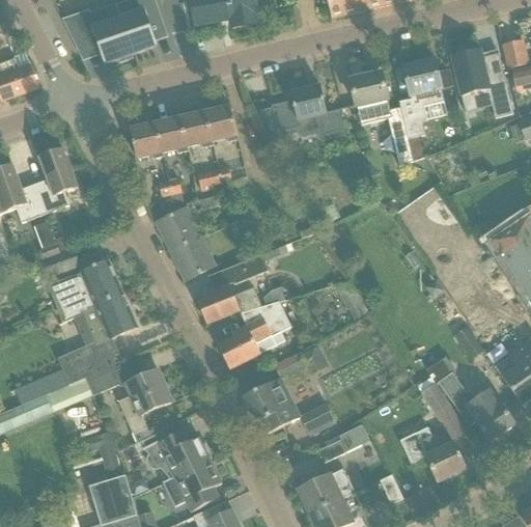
[(139,11),(120,18),(133,53),(155,45),(154,40),(150,33),(165,28),(155,0),(135,0),(139,11)]
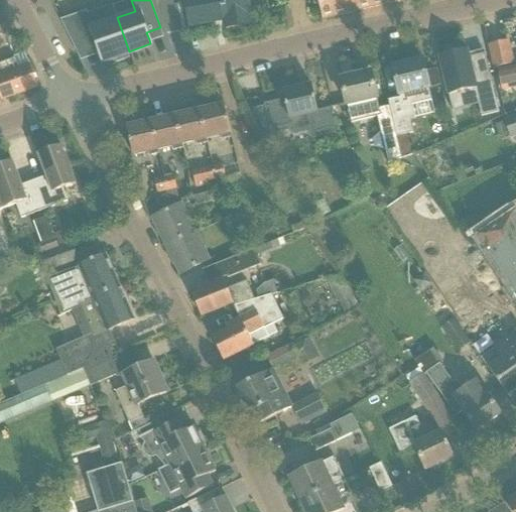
[(185,0),(189,23),(215,19),(214,17),(220,16),(221,18),(224,18),(225,26),(249,22),(248,13),(251,13),(248,0),(185,0)]
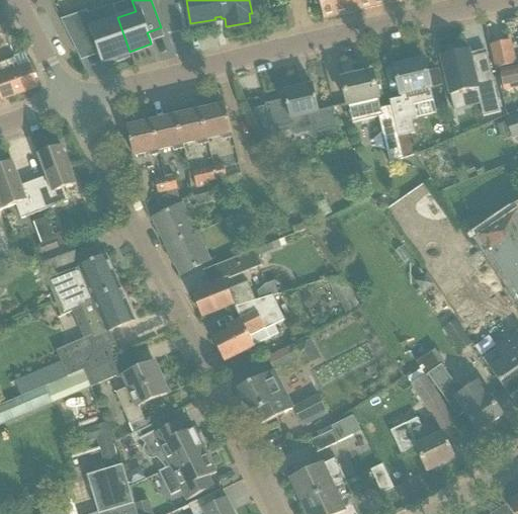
[(319,0),(323,16),(342,11),(339,0),(319,0)]
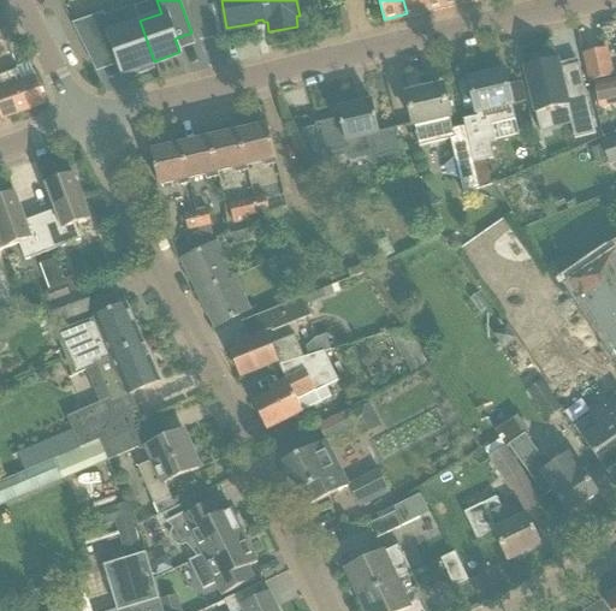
[(403,0),(407,13),(428,9),(425,0),(403,0)]
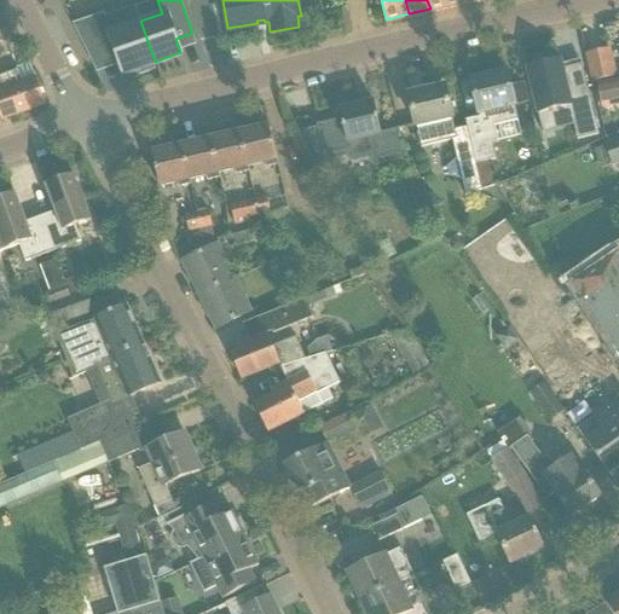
[(103,10),(71,21),(92,59),(116,51),(120,62),(123,73),(138,68),(139,71),(154,67),(152,62),(155,62),(140,21),(110,30),(104,13),(103,10)]
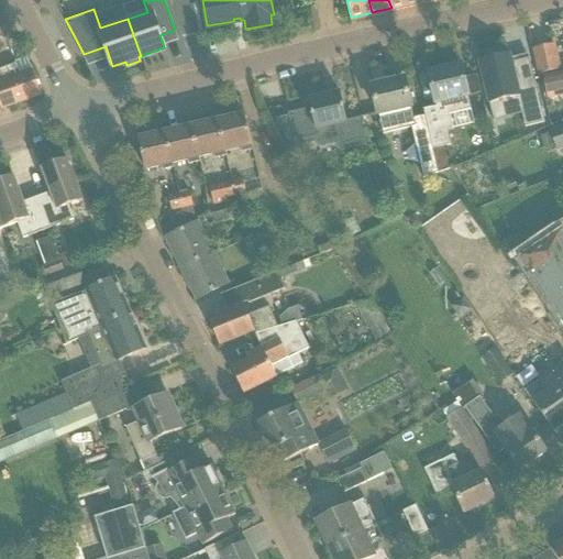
[(554,42),(532,46),(538,72),(560,67),(559,63),(554,42)]
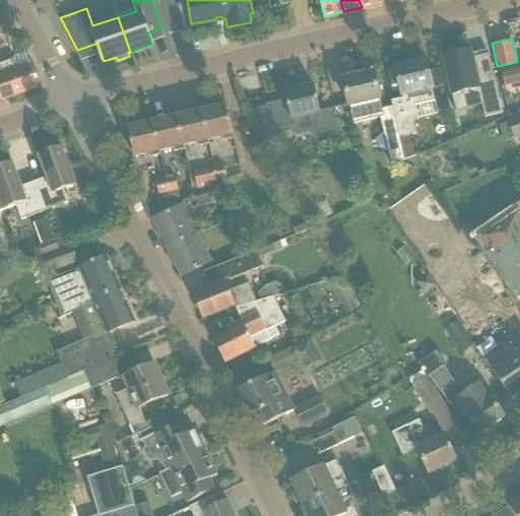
[(470,47),(442,54),(452,93),(478,87),(481,103),(484,115),(503,111),(489,52),(472,56),(471,51),(470,47)]
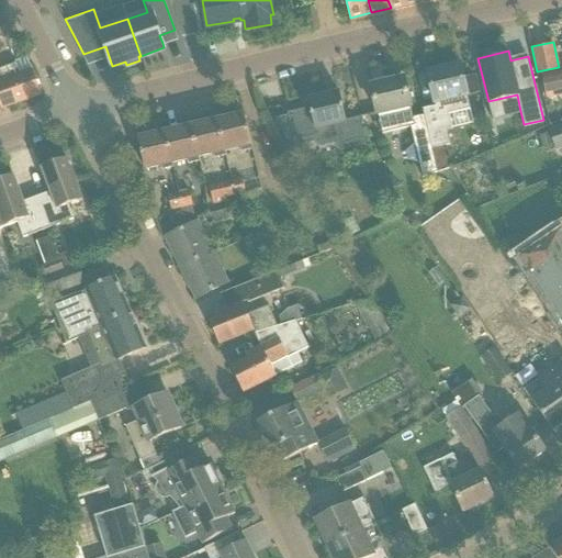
[(0,105),(0,107),(41,92),(32,67),(20,71),(15,62),(0,66),(0,105)]
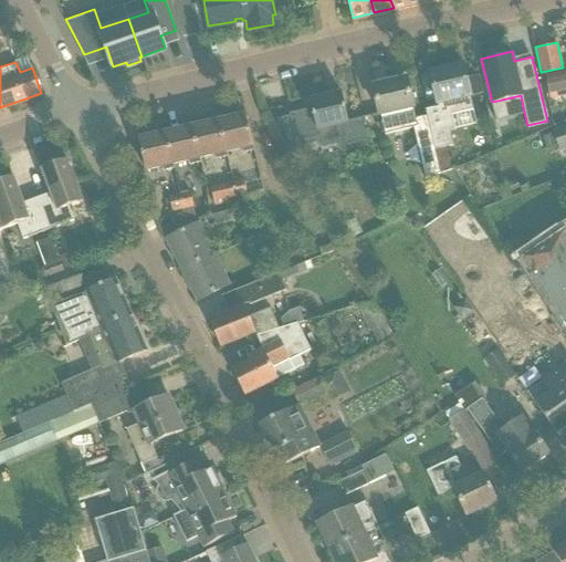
[(438,104),(426,107),(427,113),(435,145),(446,143),(452,142),(449,127),(454,126),(450,112),(472,106),(469,94),(470,94),(468,85),(463,63),(430,71),(436,92),(437,102),(438,102),(438,104)]
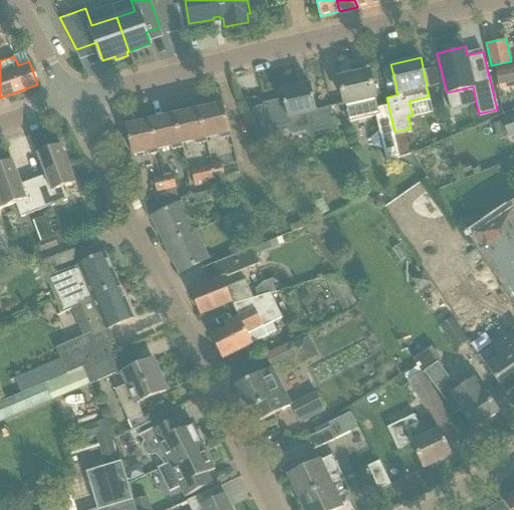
[(513,62),(494,67),(499,88),(513,84),(513,62)]
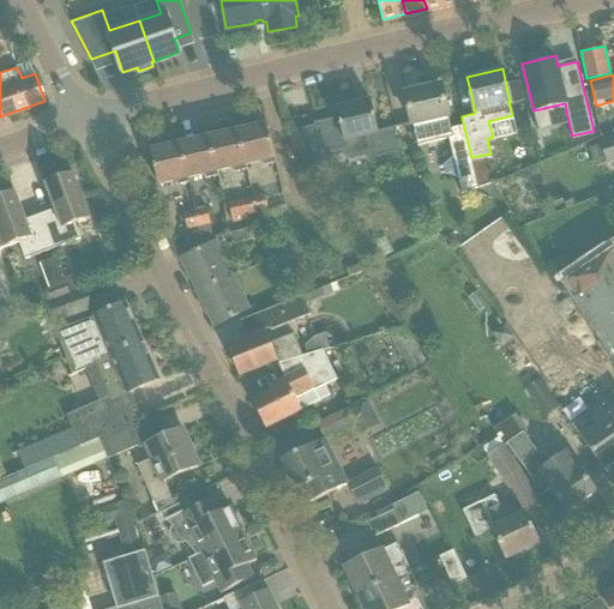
[(407,91),(404,91),(411,122),(413,122),(417,143),(447,136),(461,188),(477,185),(463,122),(451,126),(447,114),(441,83),(422,88),(419,84),(409,85),(407,91)]
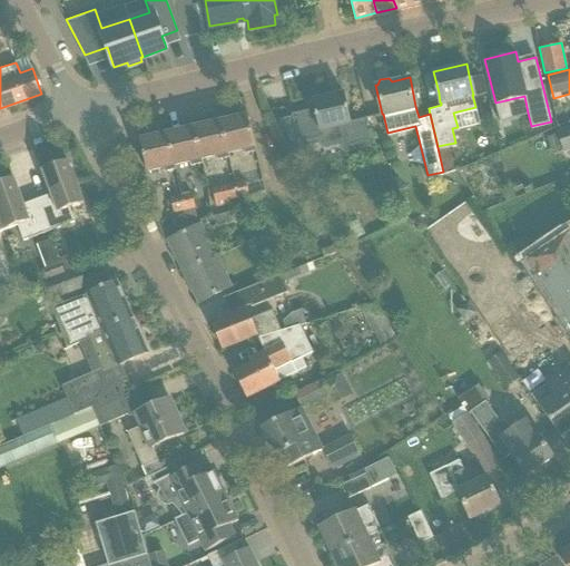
[(313,106),(290,111),(291,115),(296,140),(320,135),(318,128),(341,123),(345,144),(369,138),(364,117),(351,120),(349,114),(344,93),(312,99),(313,106)]
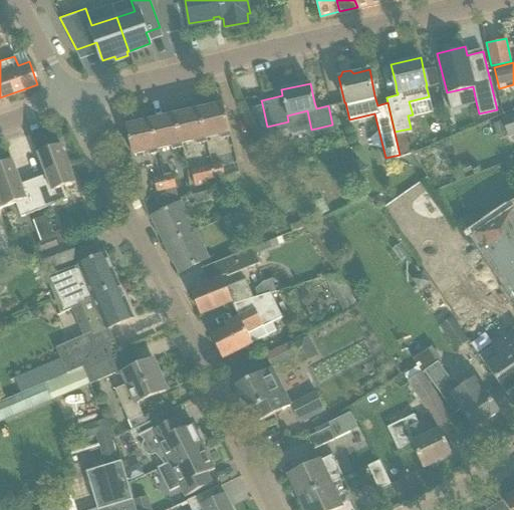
[(513,92),(503,97),(506,105),(513,101),(513,92)]
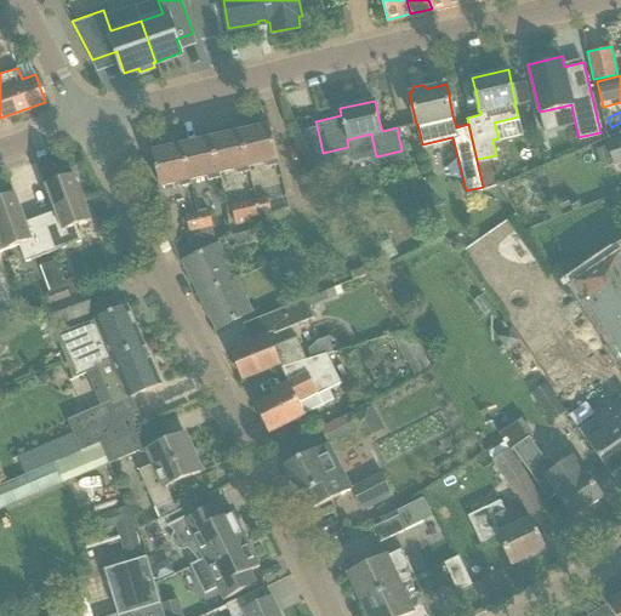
[(269,124),(240,131),(248,164),(249,164),(265,160),(266,165),(278,161),(269,124)]
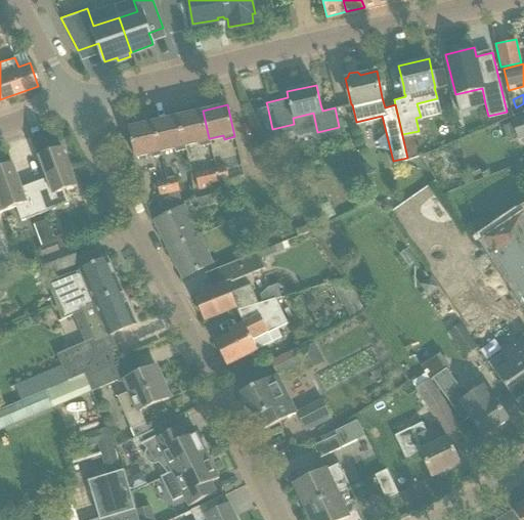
[(267,105),(255,107),(257,121),(261,120),(264,131),(272,129),(267,105)]
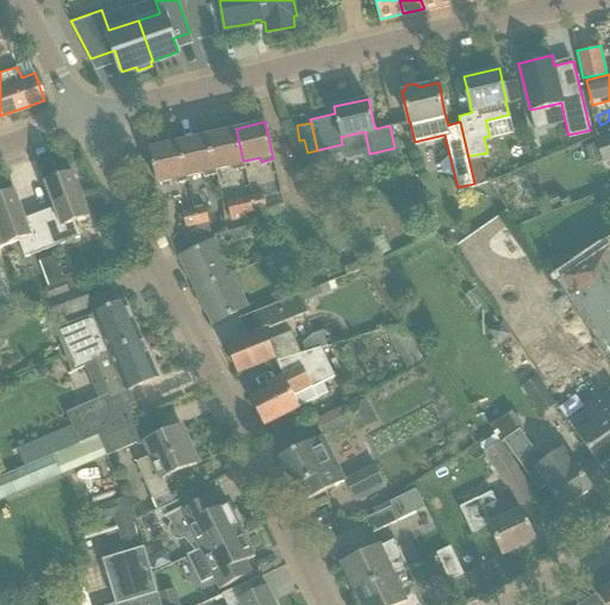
[(236,129),(207,135),(215,168),(216,167),(231,163),(232,168),(246,166),(244,161),(243,161),(236,129)]
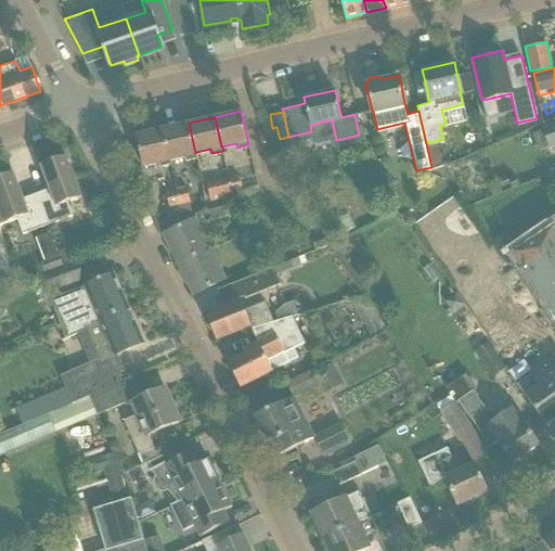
[(532,132),(538,148),(549,144),(549,146),(554,143),(554,120),(541,126),(542,129),(532,132)]
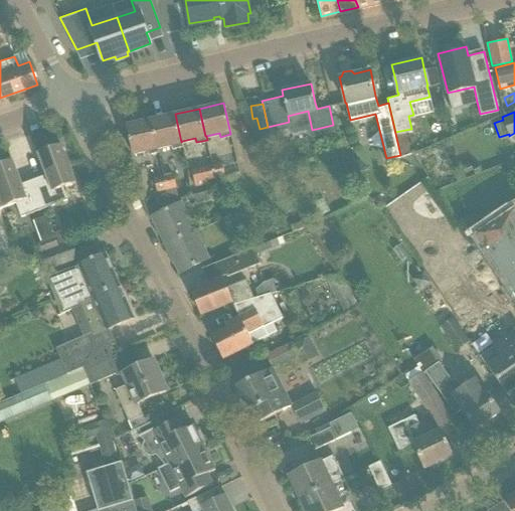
[(175,114),(151,120),(157,147),(158,147),(171,144),(172,148),(182,145),(182,141),(181,142),(175,114)]
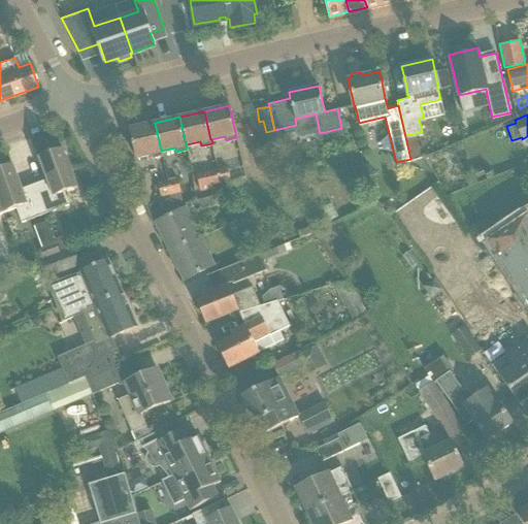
[(129,128),(131,134),(136,157),(151,153),(152,157),(162,155),(162,151),(161,151),(155,123),(129,128)]
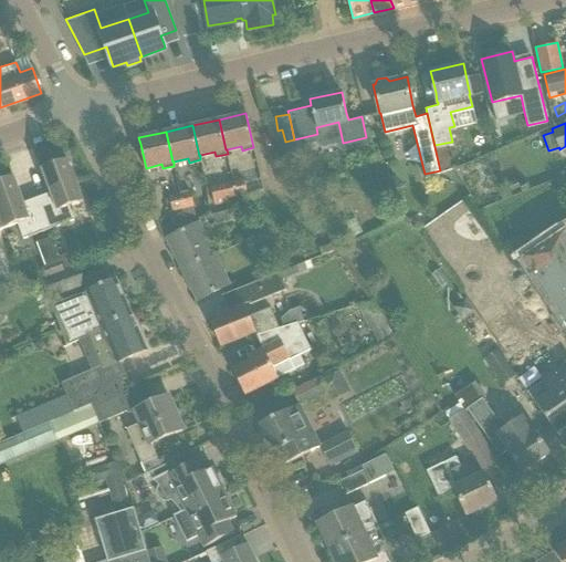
[(50,190),(37,196),(49,227),(74,218),(69,204),(82,199),(67,157),(63,159),(59,157),(48,160),(45,166),(41,167),(50,190)]
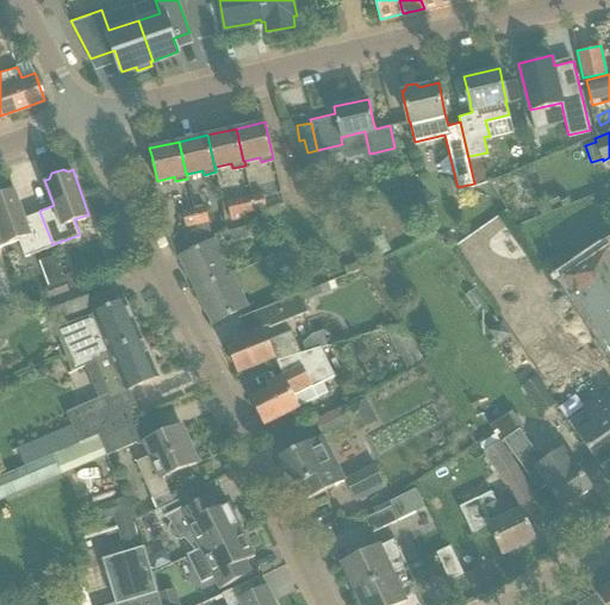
[(0,231),(5,243),(18,238),(24,255),(53,244),(39,211),(25,216),(14,188),(11,189),(6,187),(0,189),(0,231)]
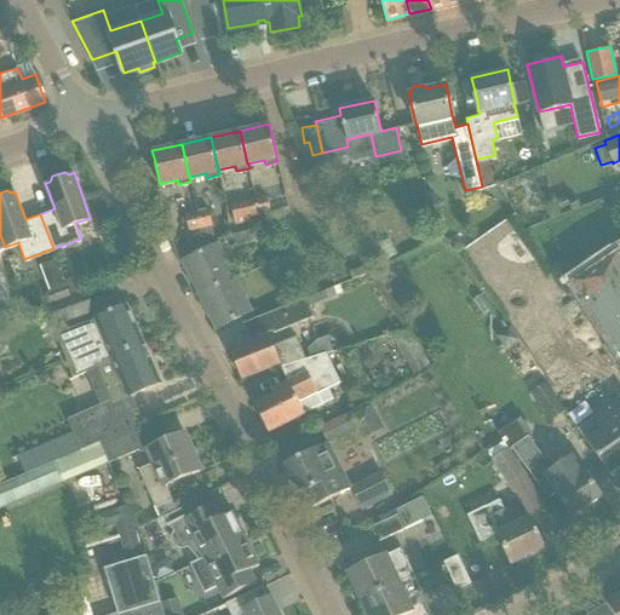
[(267,191),(254,194),(258,212),(270,210),(288,203),(285,190),(268,194),(267,191)]
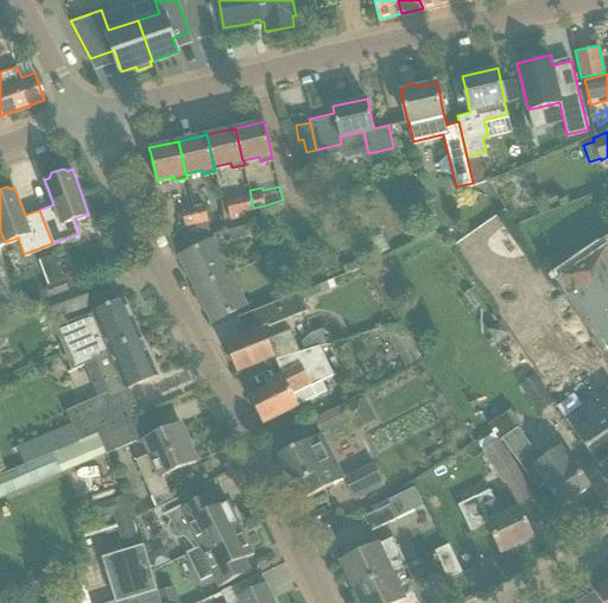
[(253,208),(249,190),(239,192),(226,196),(230,216),(244,213),(242,210),(253,208)]
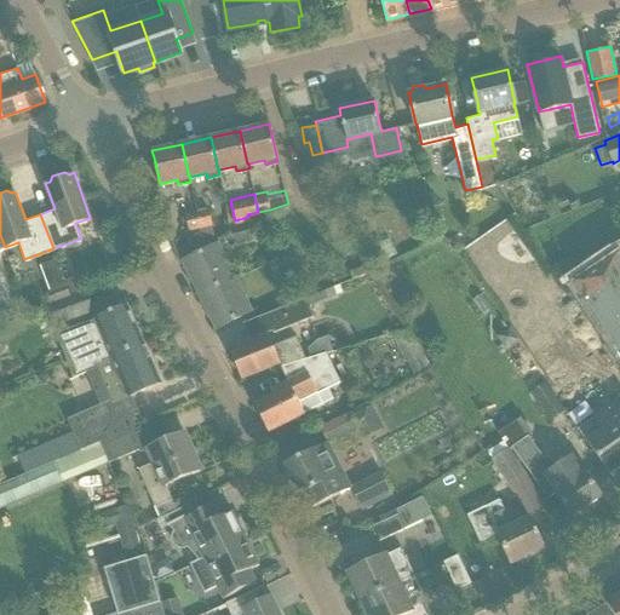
[(208,206),(196,208),(200,225),(212,223),(208,206)]
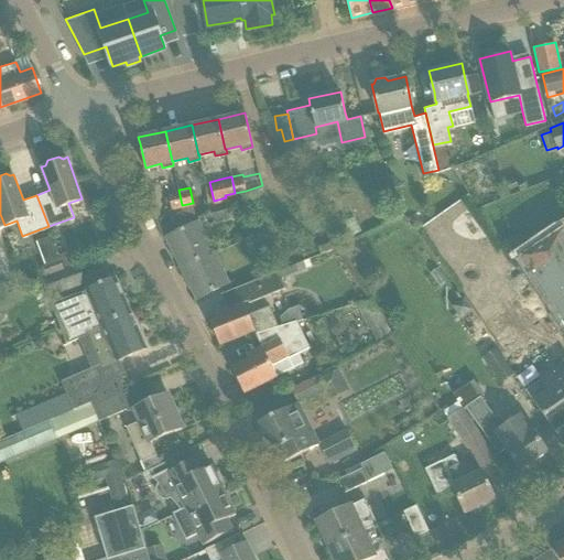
[(179,190),(167,193),(172,207),(182,205),(179,190)]
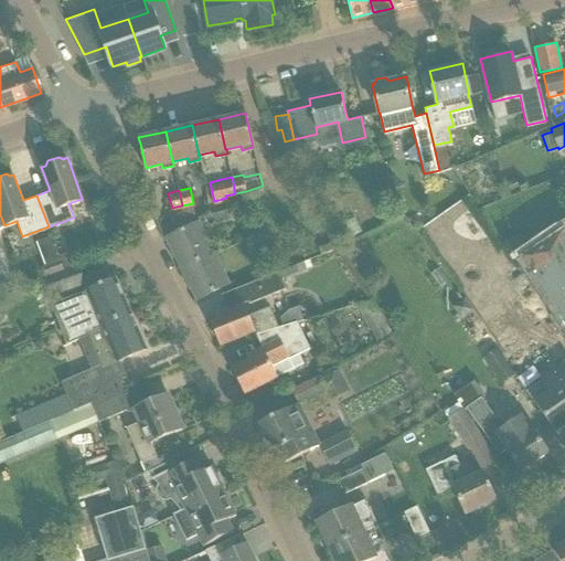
[(167,236),(182,267),(211,253),(195,222),(167,236)]
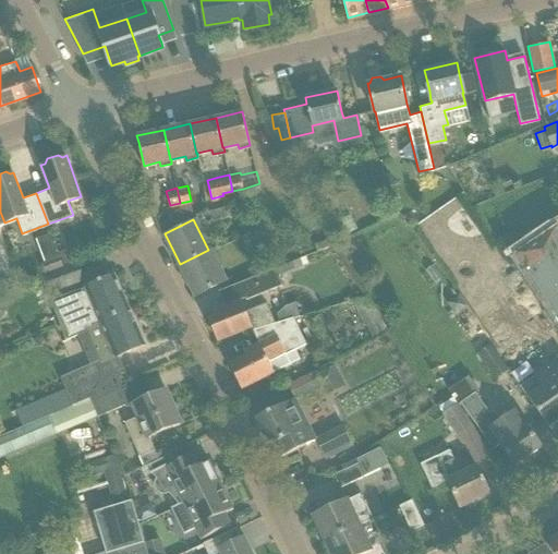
[(557,224),(540,236),(521,249),(513,254),(557,320),(557,224)]
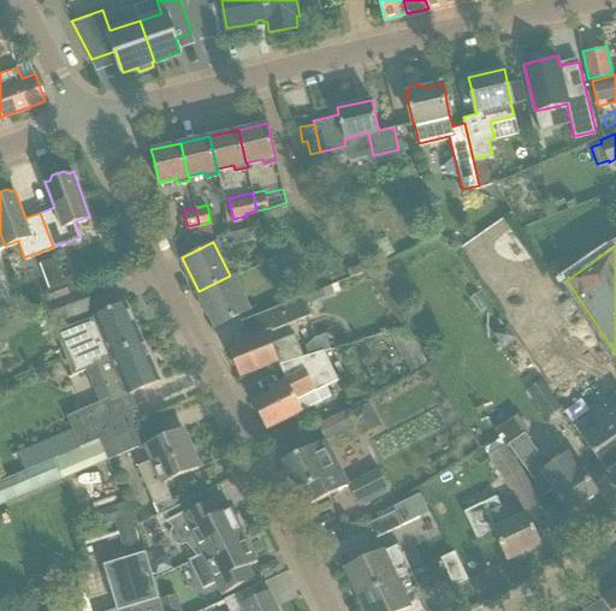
[(570,266),(561,272),(567,280),(575,274),(570,266)]
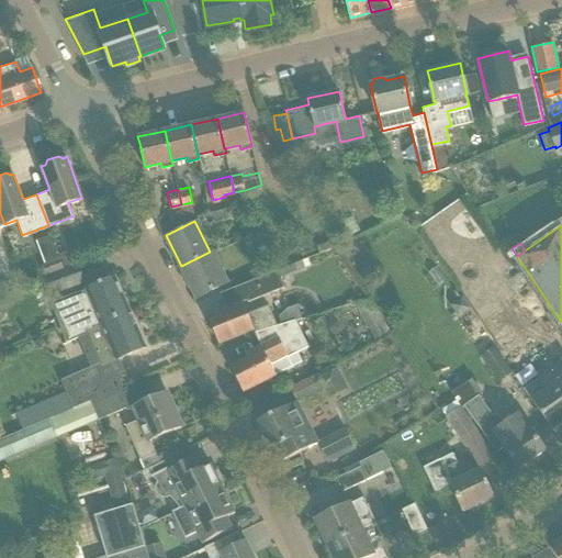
[(72,247),(59,252),(65,265),(77,260),(72,247)]
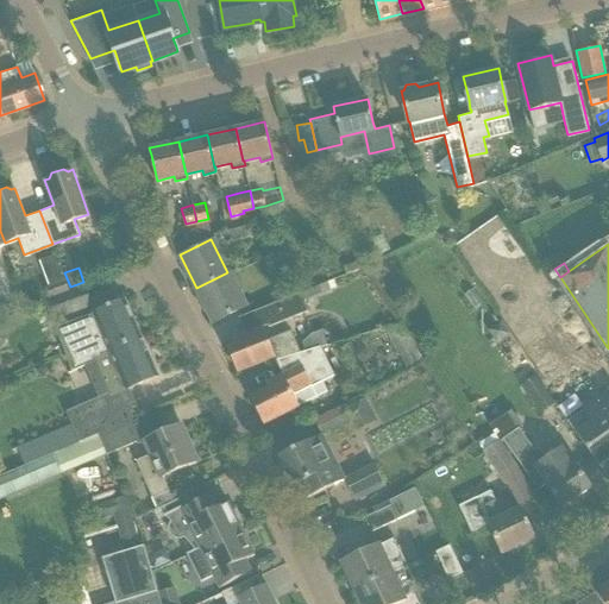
[(227,272),(196,288),(213,320),(244,304),(227,272)]
